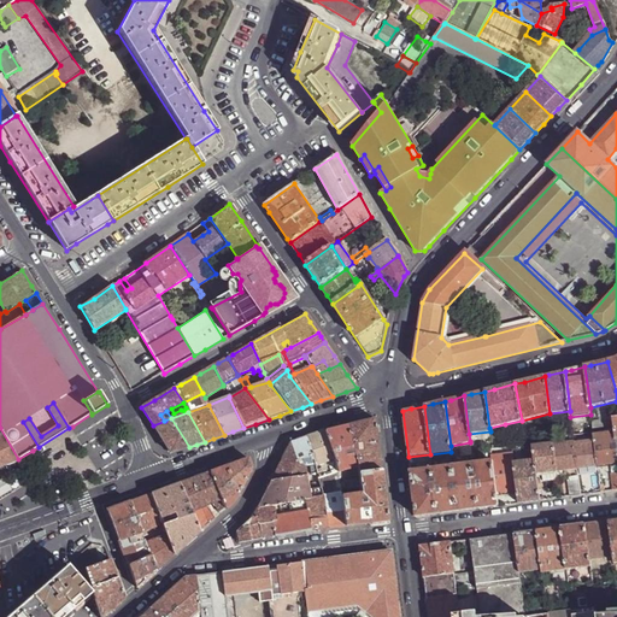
[(363,421),(350,424),(357,465),(358,471),(381,469),(376,434),(375,417),(363,421)]
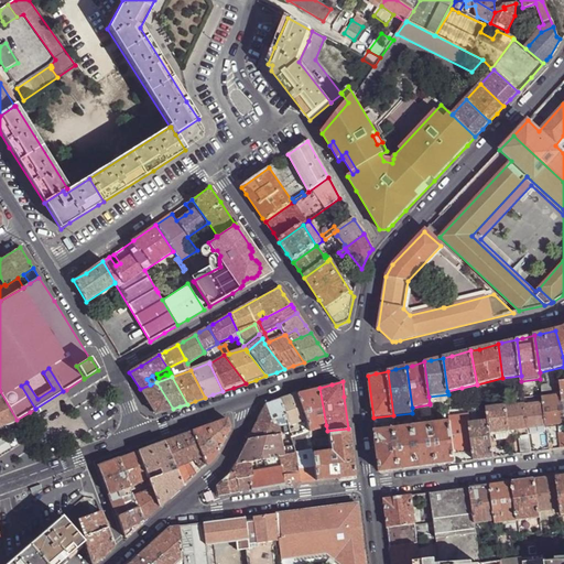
[(164,411),(173,409),(156,382),(150,384),(151,384),(140,389),(154,412),(155,413),(158,413),(164,411)]
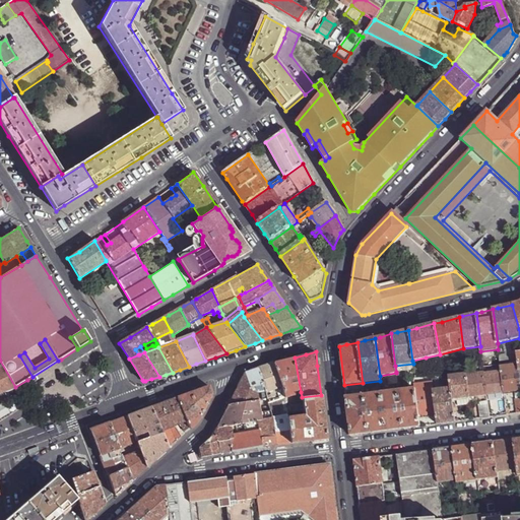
[(517,360),(517,353),(499,355),(500,362),(517,360)]
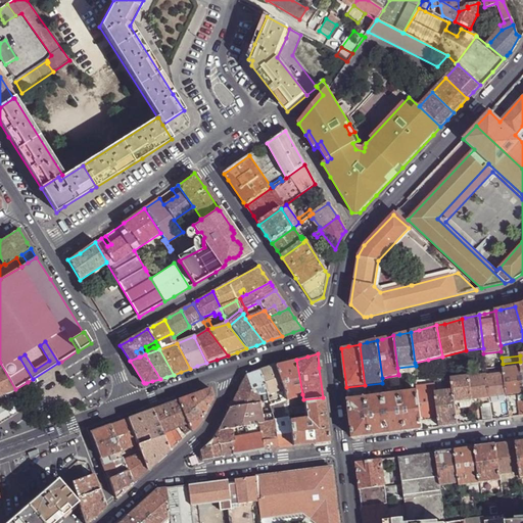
[(503,367),(503,364),(502,358),(496,358),(497,363),(493,364),(494,368),(503,367)]
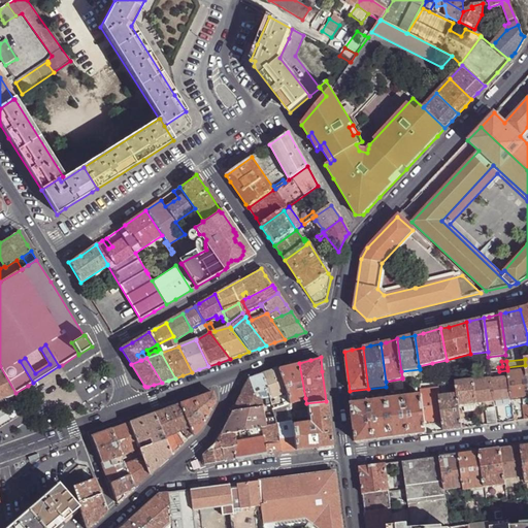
[(287,392),(289,403),(305,398),(299,363),(291,365),(278,368),(287,392)]
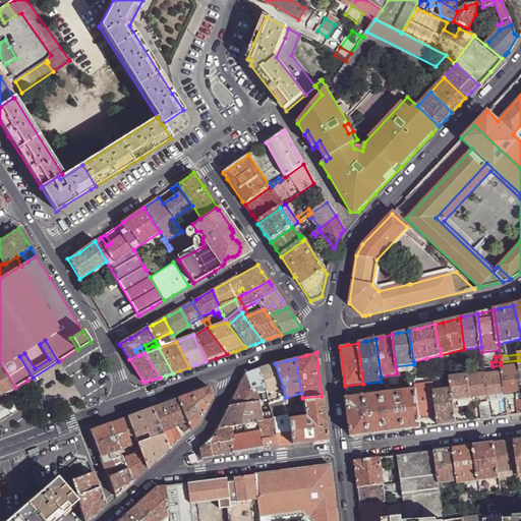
[(268,365),(258,368),(266,392),(276,389),(283,387),(275,363),(268,365)]
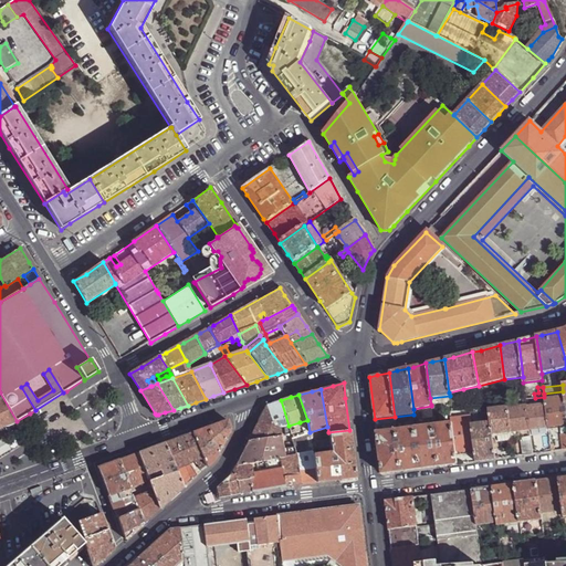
[(558,426),(565,425),(565,415),(565,408),(565,401),(564,397),(544,400),(545,404),(548,428),(558,426)]
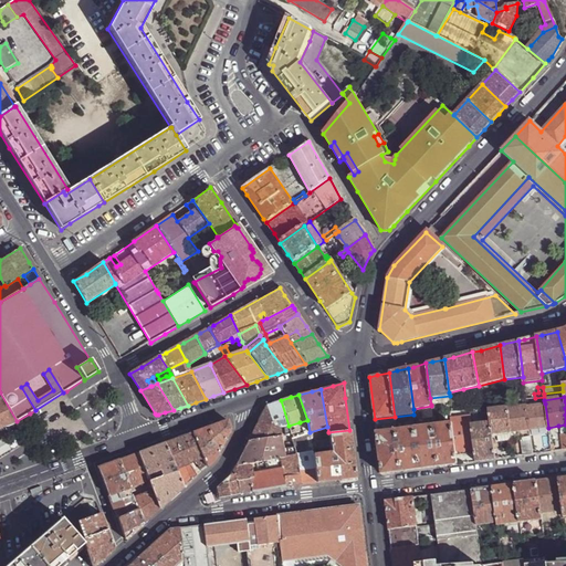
[(0,427),(17,421),(2,398),(0,398),(0,427)]
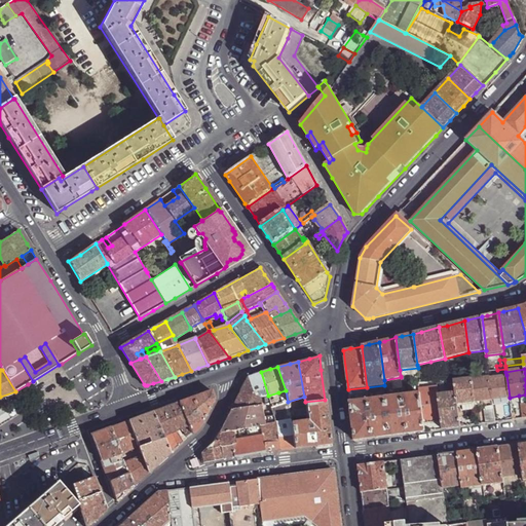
[(264,401),(265,403),(269,402),(268,396),(261,372),(248,377),(243,383),(238,393),(257,390),(258,395),(262,393),(264,401)]
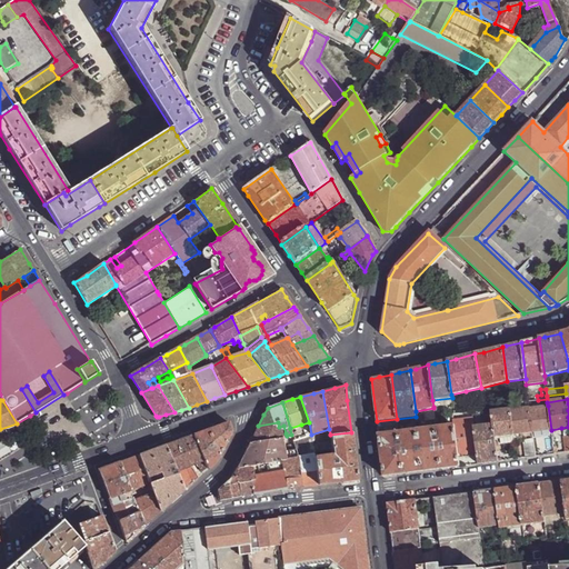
[(545,430),(551,430),(548,406),(529,409),(531,432),(545,430)]
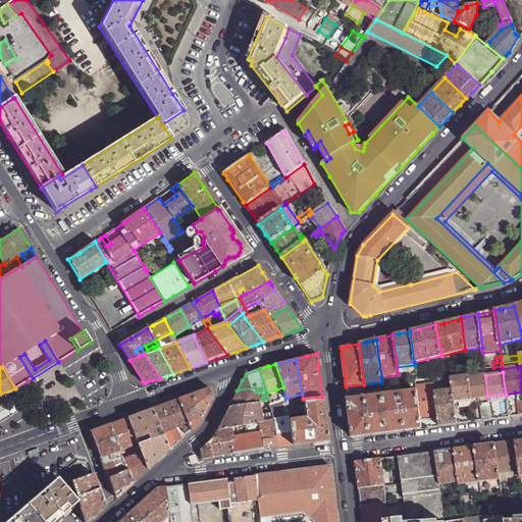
[(480,398),(487,397),(485,375),(485,373),(468,376),(470,399),(480,398)]
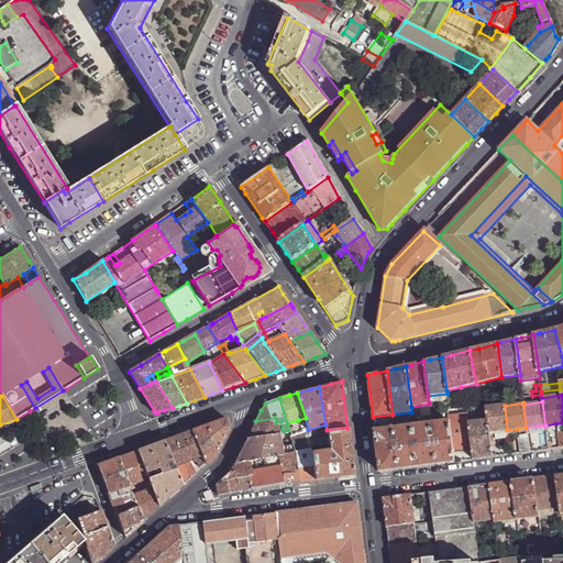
[(498,431),(507,430),(505,406),(505,405),(485,408),(487,420),(488,433),(498,431)]
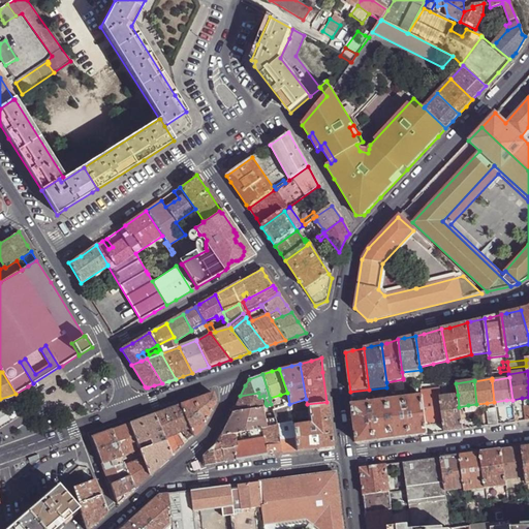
[(443,424),(440,398),(439,389),(421,392),(422,396),(426,426),(435,425),(443,424)]
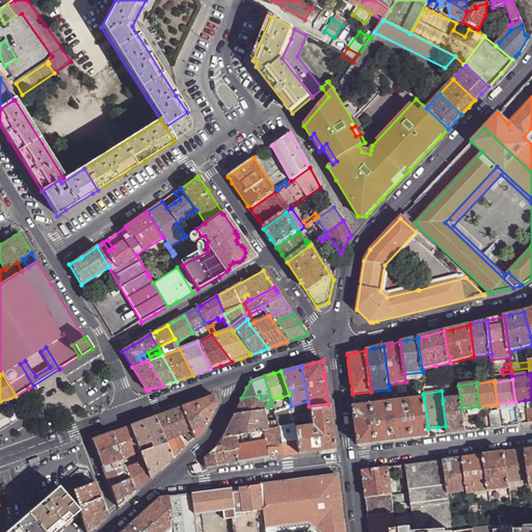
[(196,401),(181,407),(193,437),(194,440),(202,433),(208,419),(216,403),(213,395),(196,401)]
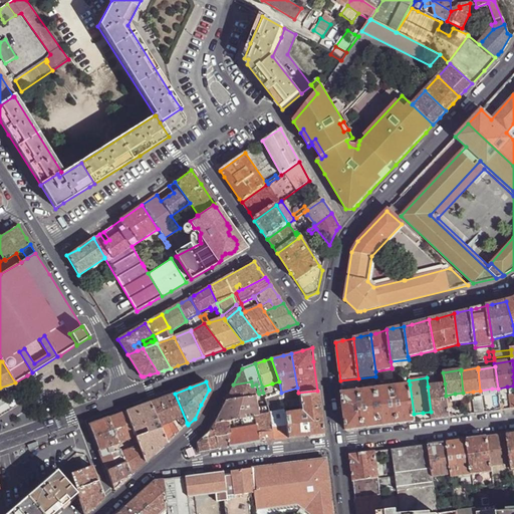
[(258,392),(253,393),(252,386),(251,381),(233,384),(231,390),(226,400),(258,394),(259,394),(258,392)]
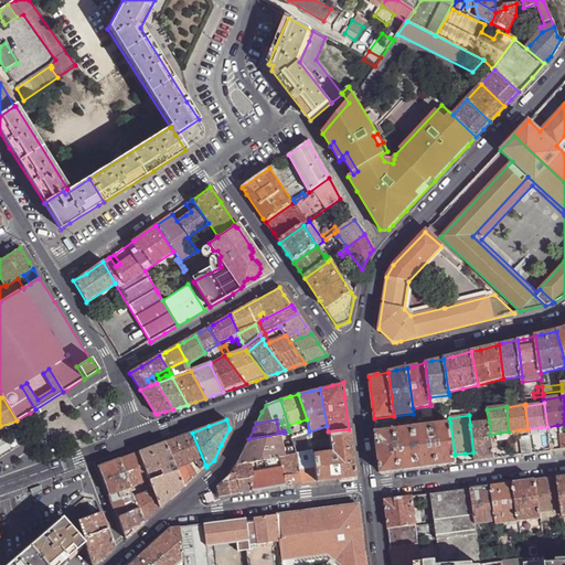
[(289,432),(291,437),(301,434),(299,422),(288,425),(289,432)]
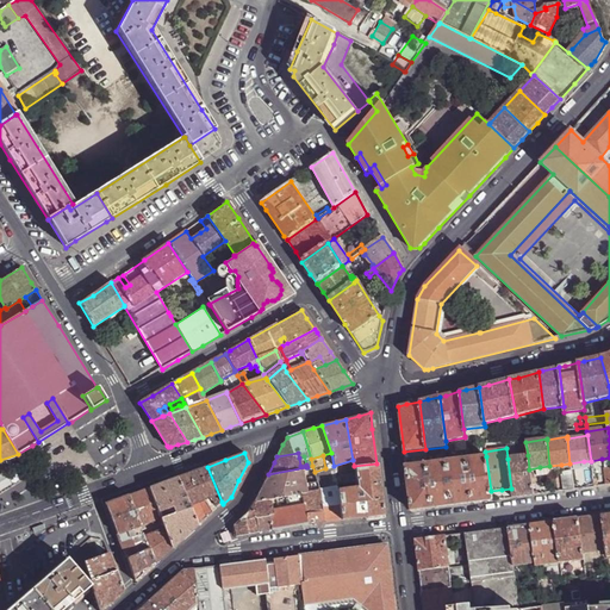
[(523,497),(534,496),(531,485),(531,479),(529,470),(528,455),(508,459),(511,489),(512,498),(523,497)]
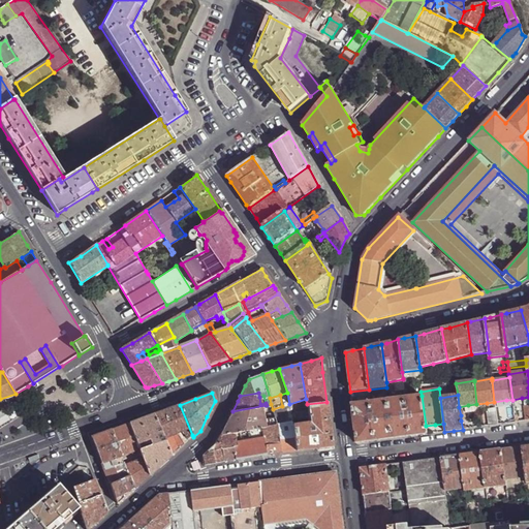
[(351,402),(352,405),(363,403),(362,396),(351,398),(351,402)]
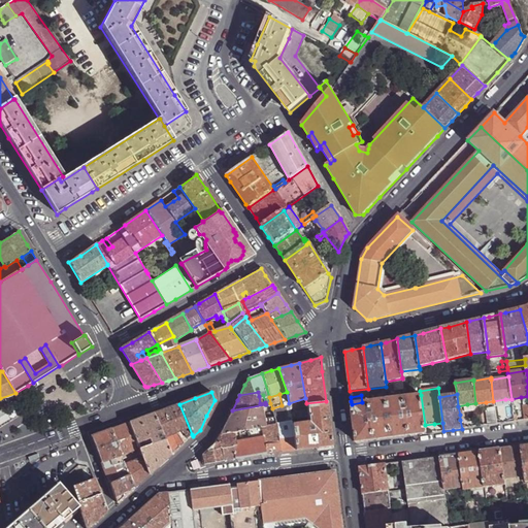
[(418,434),(426,433),(425,425),(421,395),(403,397),(408,436),(418,434)]
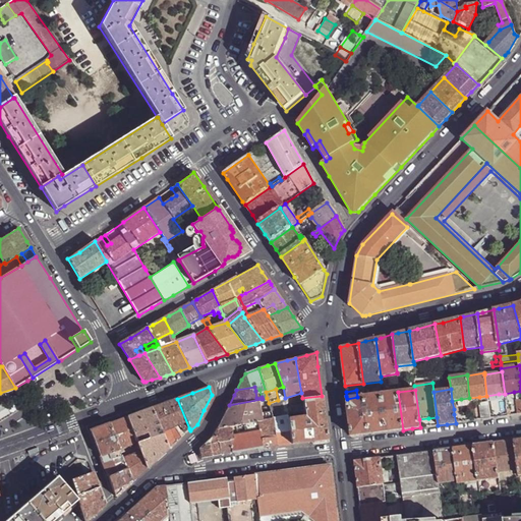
[(393,431),(403,430),(398,392),(382,394),(387,432),(393,431)]
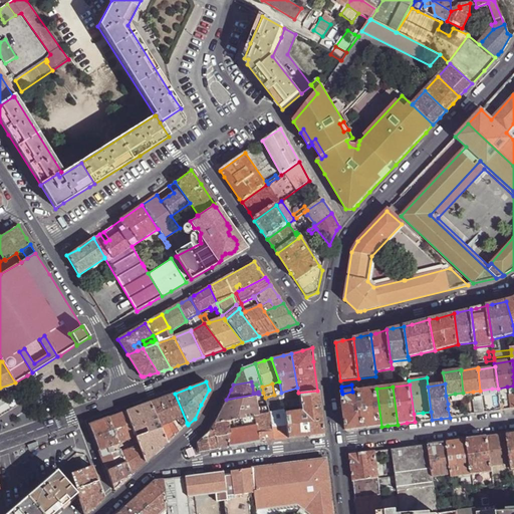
[(371,428),(381,427),(376,389),(359,391),(364,429),(371,428)]
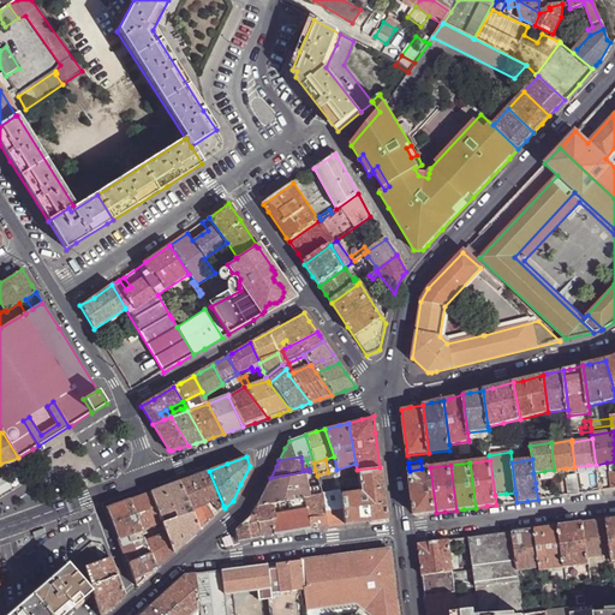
[(360,491),(341,494),(345,524),(365,521),(386,518),(384,507),(381,481),(380,467),(357,470),(358,475),(360,484),(359,484),(360,491)]
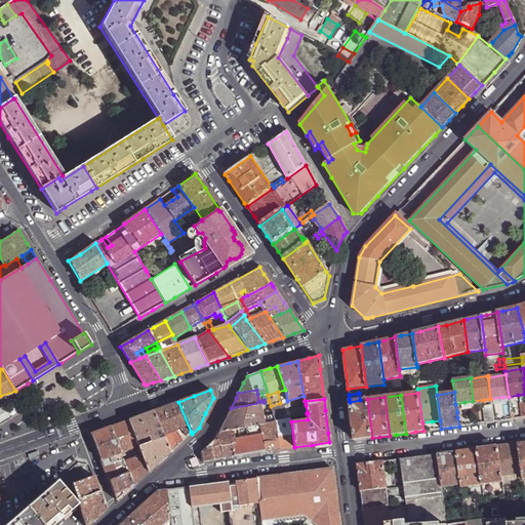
[(363,439),(372,438),(367,399),(360,400),(350,402),(355,440),(363,439)]
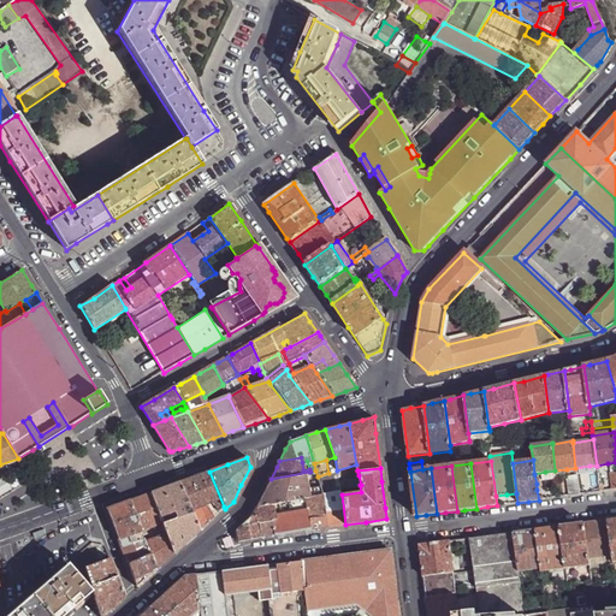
[(312,487),(314,496),(323,495),(341,491),(341,489),(338,479),(337,471),(329,473),(318,477),(318,478),(319,481),(320,486),(312,487)]
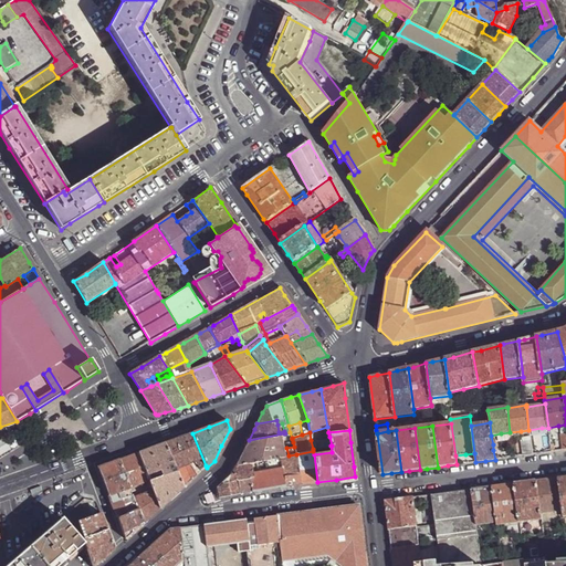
[(496,443),(511,441),(510,432),(501,433),(491,436),(493,444),(496,443)]
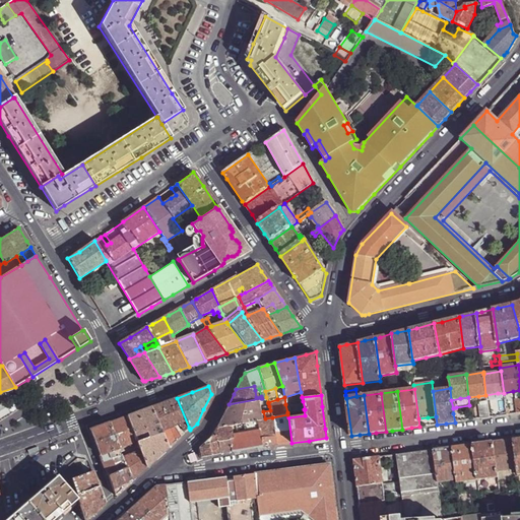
[(189,428),(177,398),(172,399),(161,403),(151,407),(169,448),(181,437),(177,430),(176,430),(173,426),(180,424),(186,433),(190,430),(189,428)]
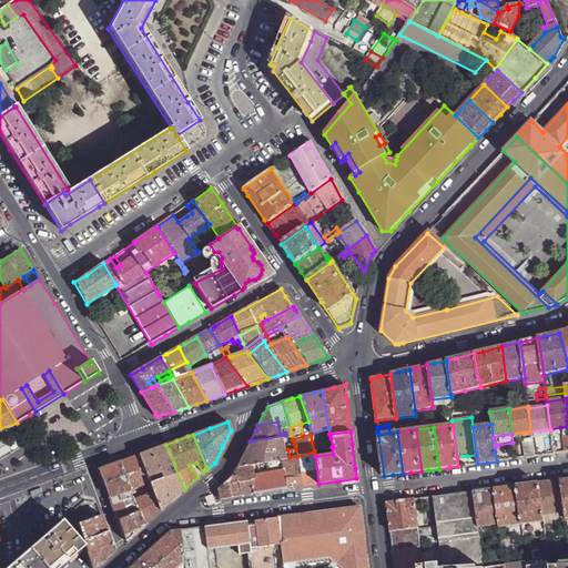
[(260,463),(284,458),(290,457),(287,449),(283,450),(282,440),(286,439),(285,435),(250,442),(247,446),(242,458),(237,467),(253,464),(260,463)]
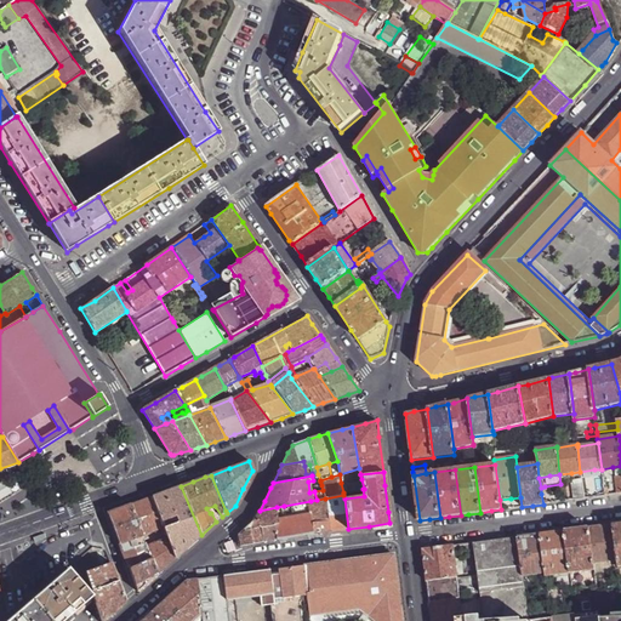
[(596,497),(605,496),(603,478),(594,479),(594,483),(596,497)]
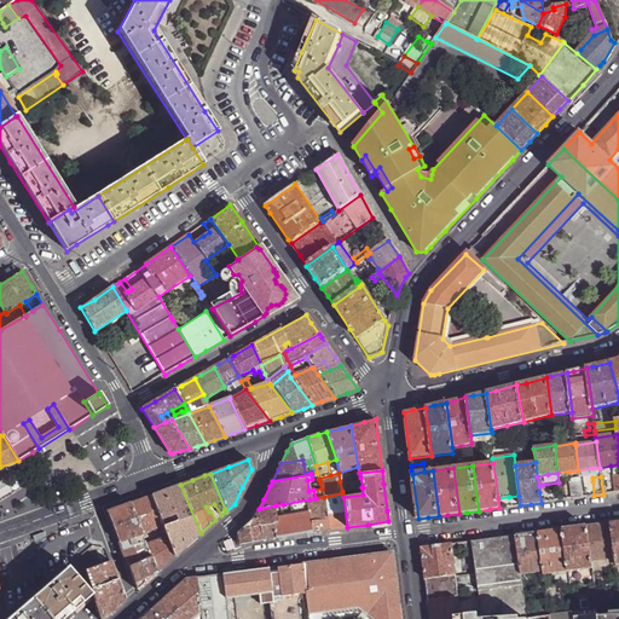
[(360,478),(340,481),(342,491),(362,487),(363,487),(360,478)]
